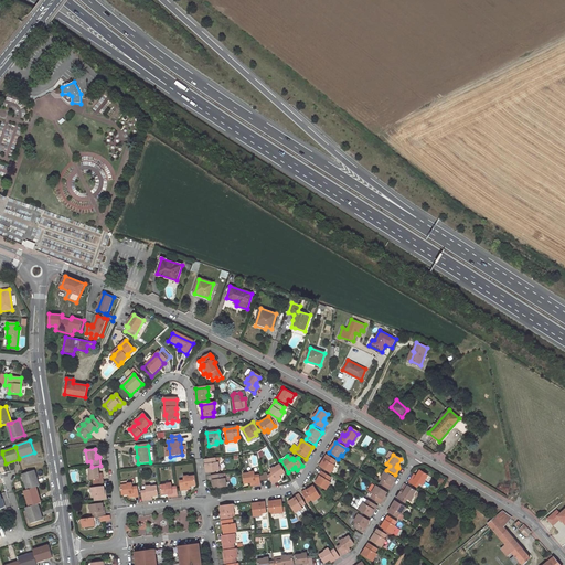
[(320,467),(331,475),(336,467),(333,466),(337,462),(327,456),(320,467)]
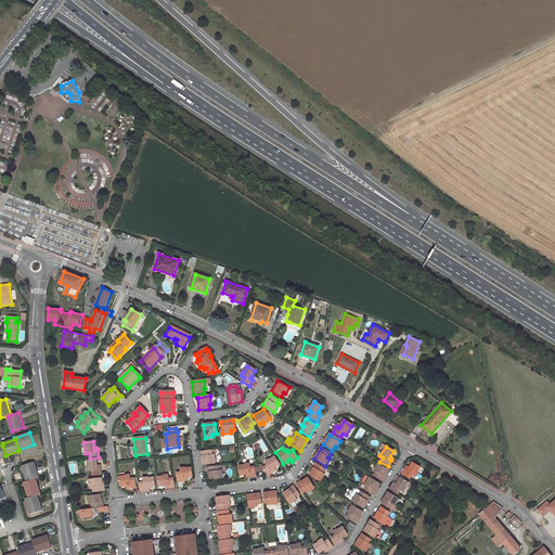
[(203,465),(216,463),(215,455),(213,455),(211,451),(202,453),(203,465)]
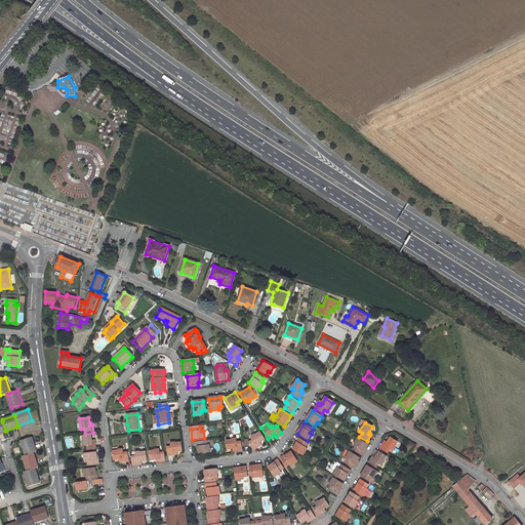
[(257,445),(259,443),(265,440),(259,433),(251,439),(253,441),(249,444),(251,446),(254,450),(259,447),(257,445)]
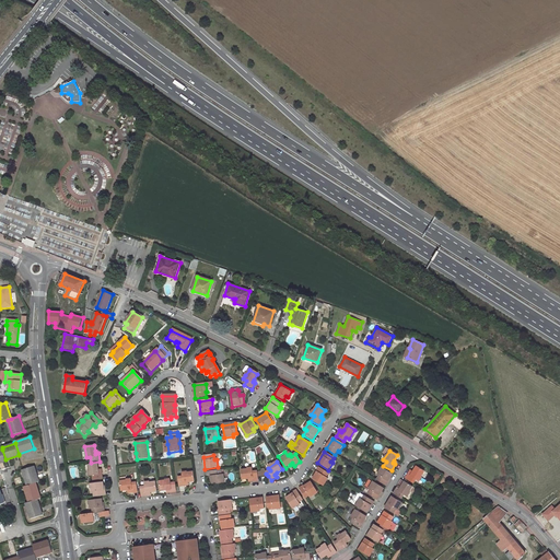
[(88,465),(89,476),(92,476),(93,481),(102,480),(101,471),(98,473),(97,469),(97,464),(88,465)]
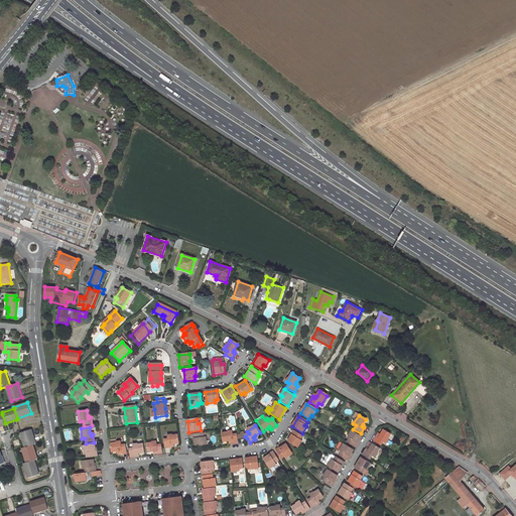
[(36,443),(31,429),(21,432),(25,447),(33,444),(36,443)]
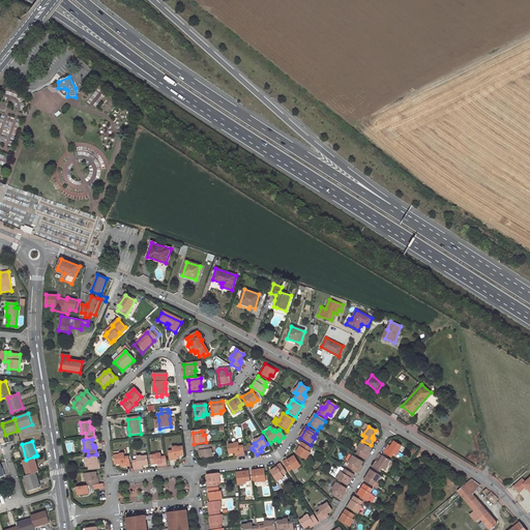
[(395,455),(401,447),(393,442),(390,447),(389,449),(386,447),(383,453),(390,458),(392,454),(395,455)]
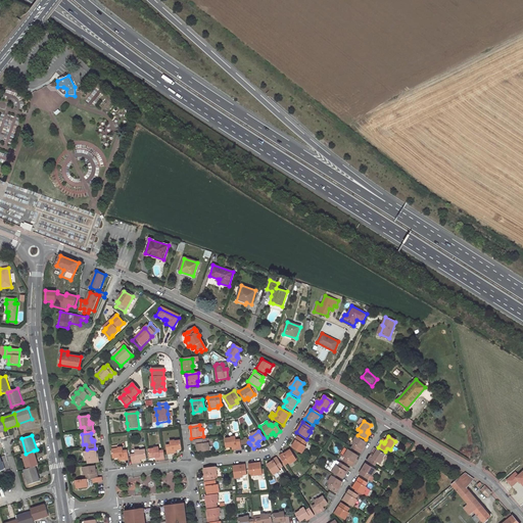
[(302,455),(306,447),(304,446),(306,442),(298,437),(291,447),(302,455)]
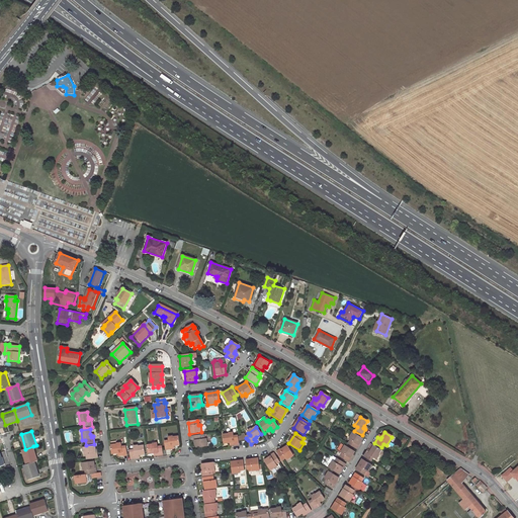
[(348,444),(356,449),(362,439),(352,433),(348,440),(350,441),(348,444)]
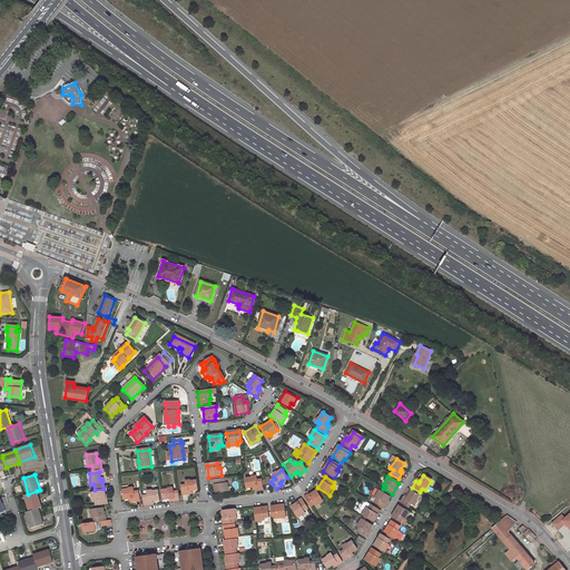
[(246,489),(253,489),(256,488),(256,491),(263,490),(263,487),(262,481),(257,481),(257,478),(245,480),(246,489)]
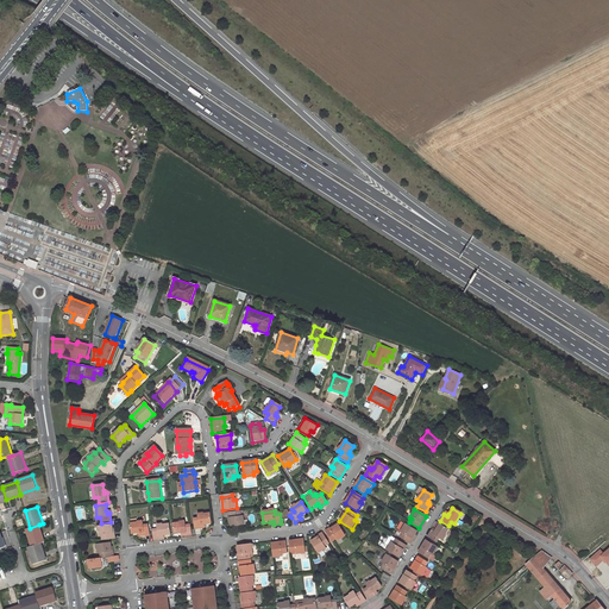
[(199,518),(194,518),(194,528),(206,528),(206,523),(212,523),(212,512),(199,513),(199,518)]
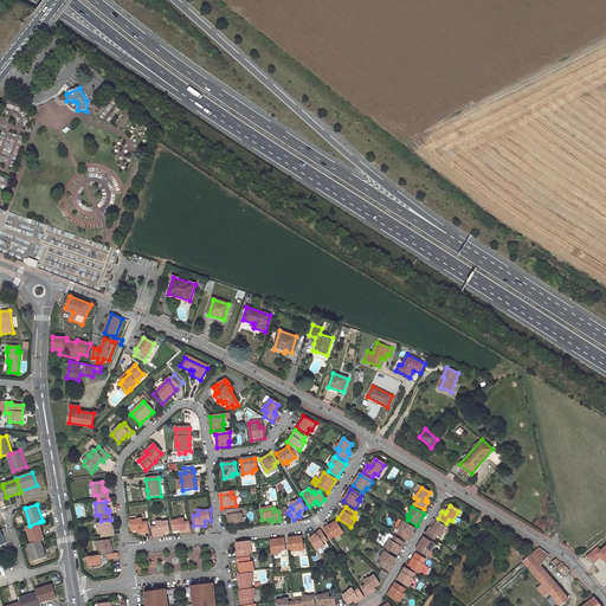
[(243,523),(242,514),(239,514),(239,510),(227,511),(230,524),(243,523)]
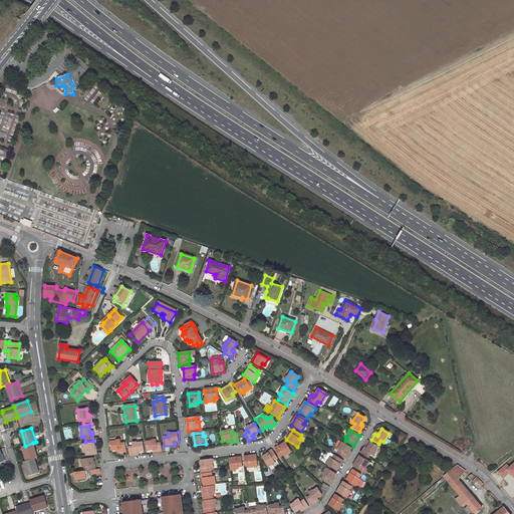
[(115,450),(118,450),(118,453),(126,452),(124,444),(120,444),(119,441),(109,443),(110,451),(115,450)]
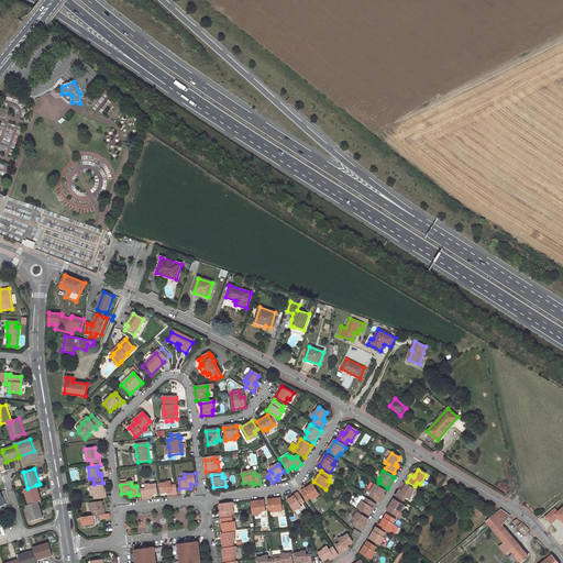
[(158,485),(159,494),(166,494),(168,493),(169,496),(177,495),(176,486),(170,486),(169,484),(158,485)]
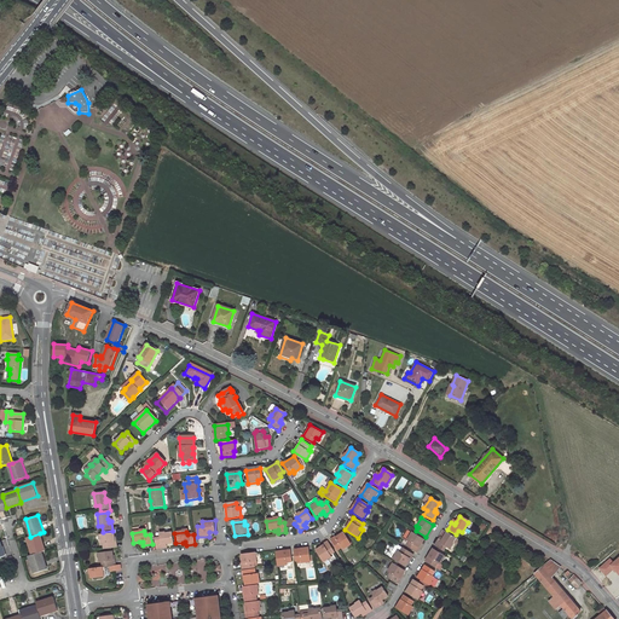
[(45,550),(40,533),(30,537),(27,537),(33,555),(42,551),(45,550)]
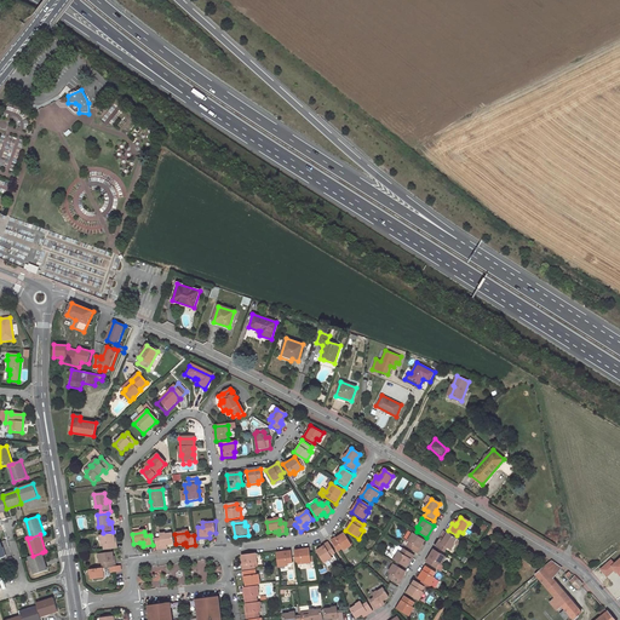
[(115,549),(114,534),(99,537),(101,545),(103,545),(104,551),(115,549)]
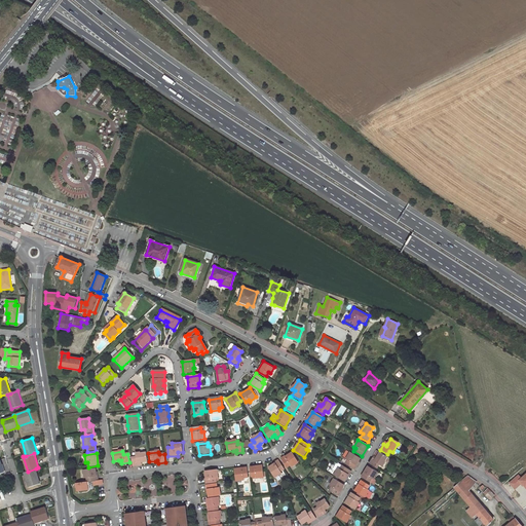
[(138,463),(141,463),(147,462),(145,453),(135,455),(136,457),(132,458),(133,466),(139,466),(138,463)]
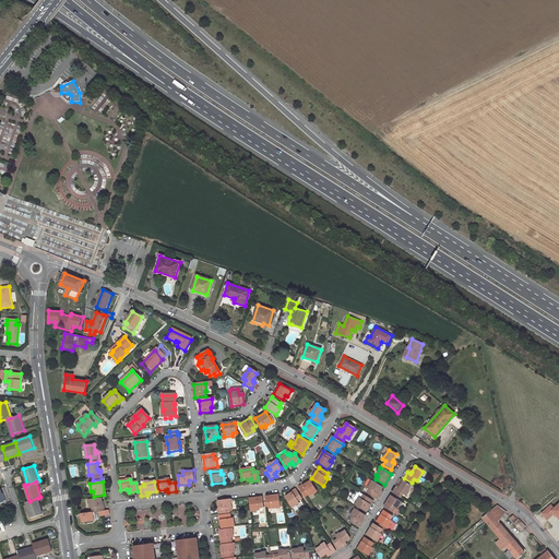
[(376,499),(382,488),(371,482),(367,488),(365,487),(363,490),(376,499)]
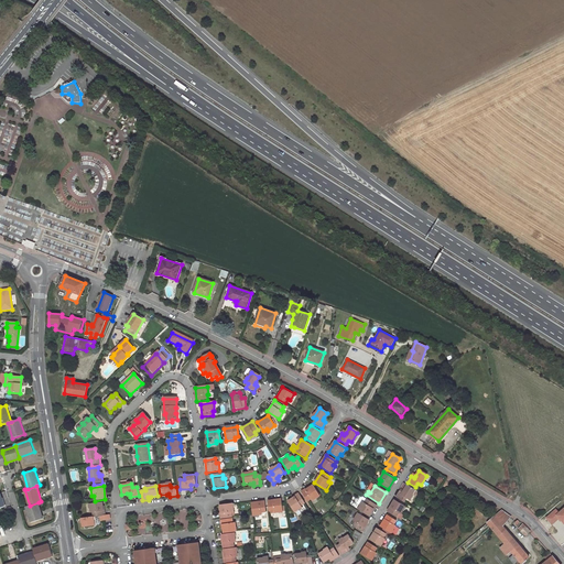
[(403,491),(402,494),(400,491),(396,498),(403,502),(405,499),(409,500),(414,490),(407,486),(403,491)]
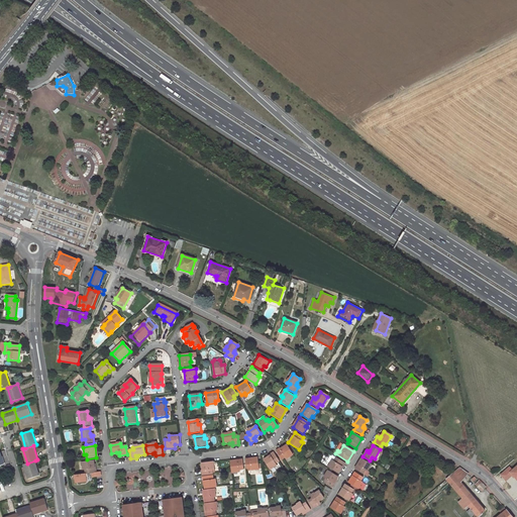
[(287,459),(293,455),(287,446),(277,452),(282,460),(286,457),(287,459)]
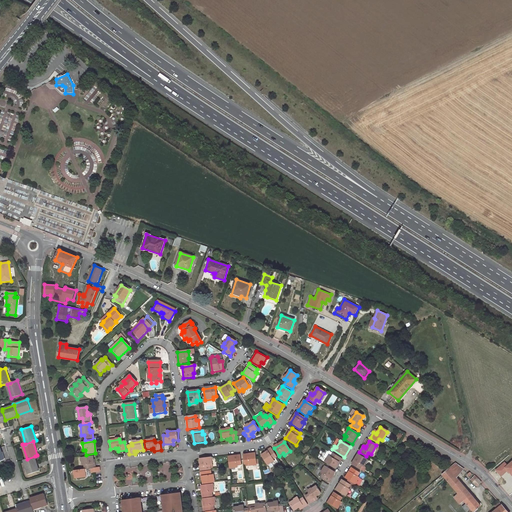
[(261,456),(268,466),(274,462),(273,460),(277,458),(271,450),(261,456)]
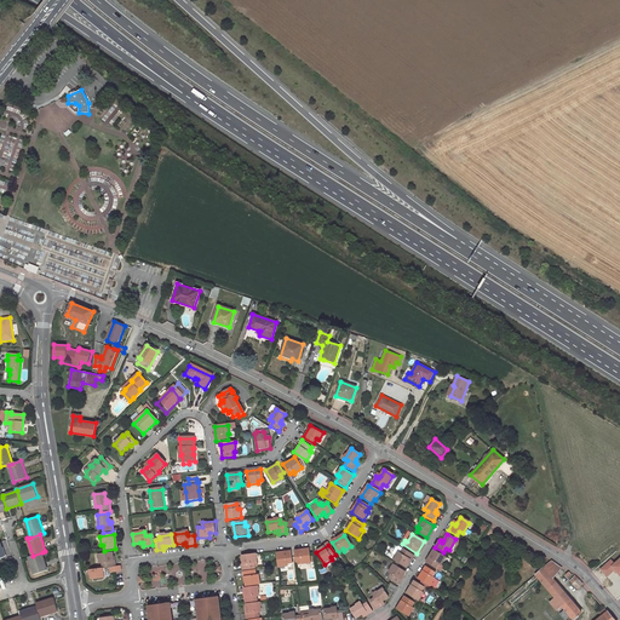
[(392,555),(396,557),(399,552),(400,554),(403,550),(397,546),(392,555)]
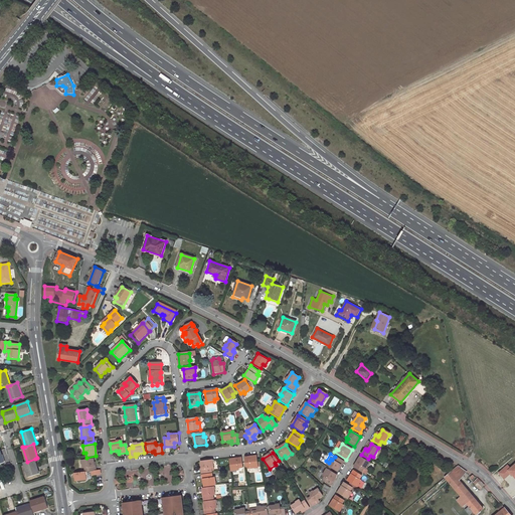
[(251,470),(259,469),(258,457),(245,459),(246,468),(250,468),(251,470)]
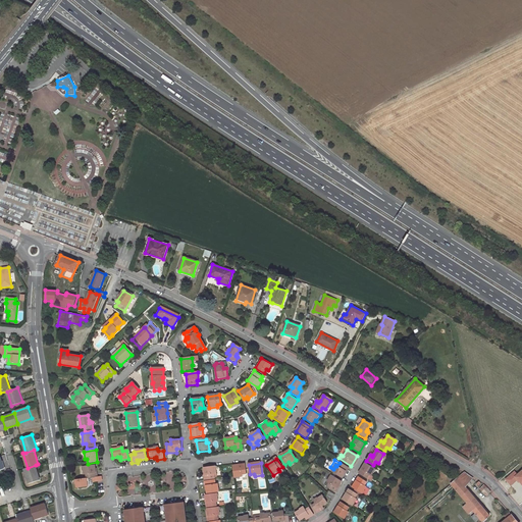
[(331,472),(342,478),(348,468),(340,463),(336,466),(335,465),(333,469),(331,472)]
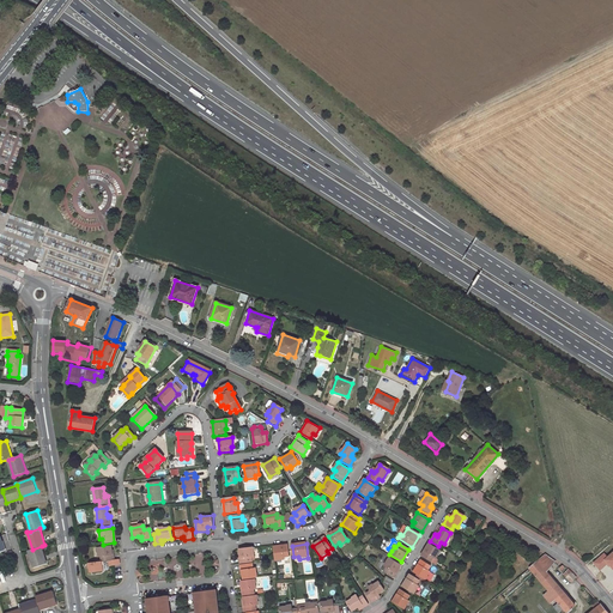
[(429,545),(422,557),(436,565),(438,562),(435,559),(439,552),(429,545)]
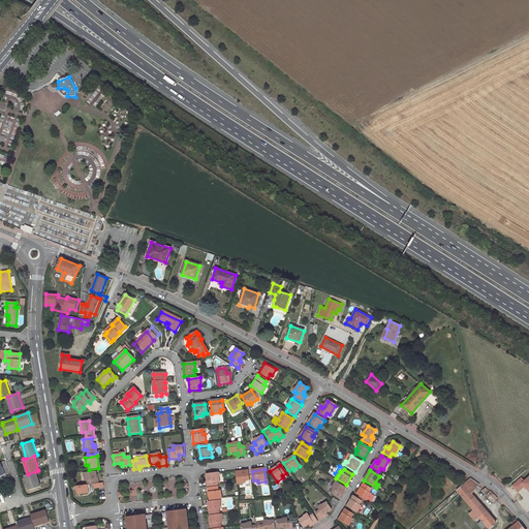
[(29,490),(40,487),(36,471),(28,474),(25,475),(29,490)]
